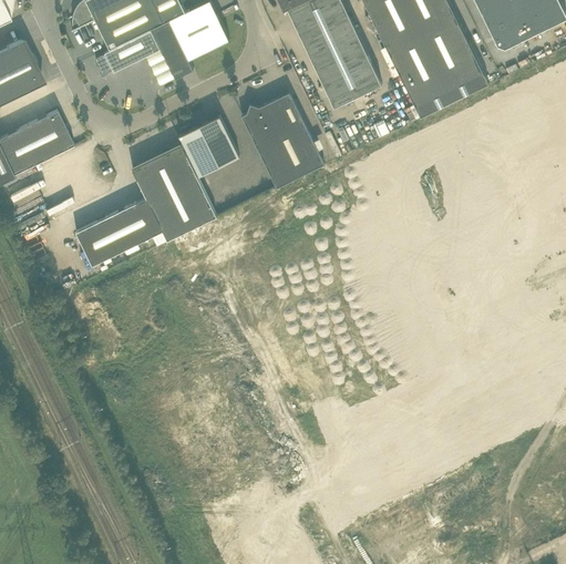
[(0,26),(10,21),(10,20),(12,0),(0,0),(0,26)]
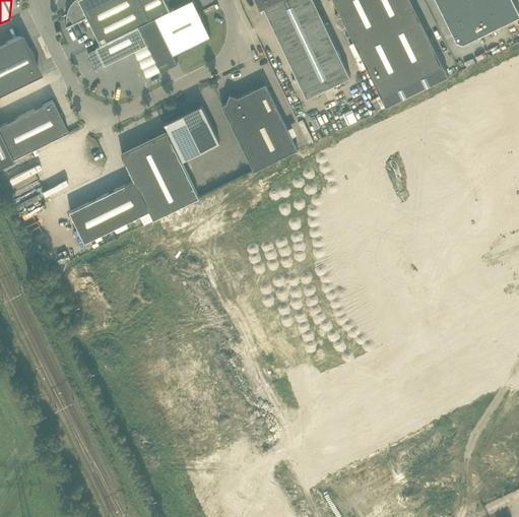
[(138,26),(154,19),(170,12),(164,0),(77,0),(76,1),(74,2),(73,4),(71,5),(70,7),(69,8),(68,10),(67,12),(67,14),(66,16),(66,17),(68,18),(72,25),(65,29),(65,30),(87,19),(100,46),(138,26)]
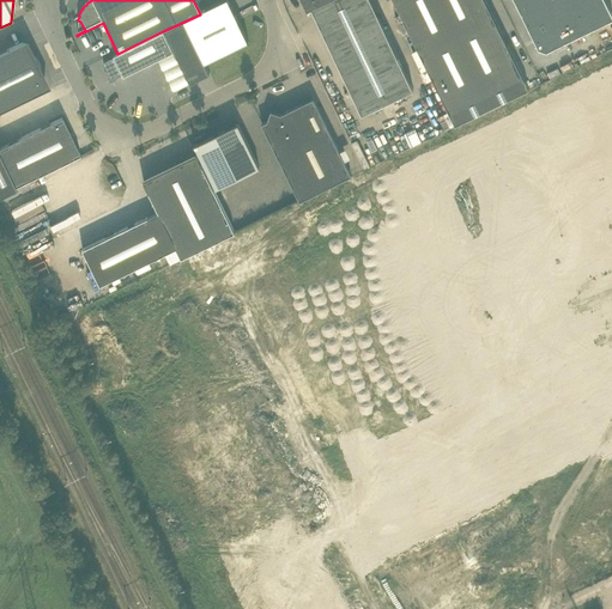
[(361,117),(371,113),(412,92),(367,0),(300,0),(306,13),(310,11),(361,117)]
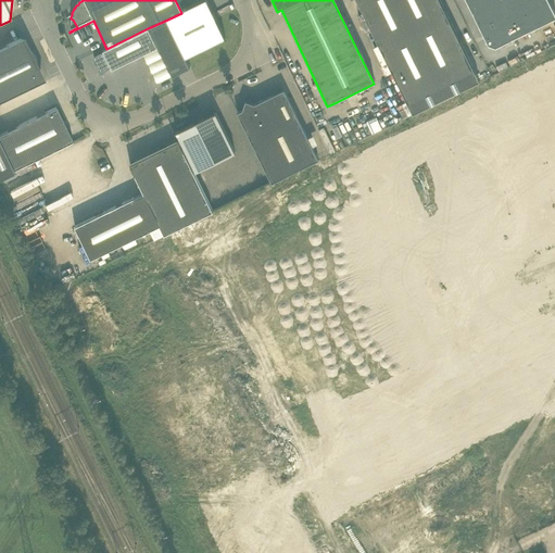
[(354,0),(407,107),(412,116),(478,84),(474,74),(437,0),(354,0)]
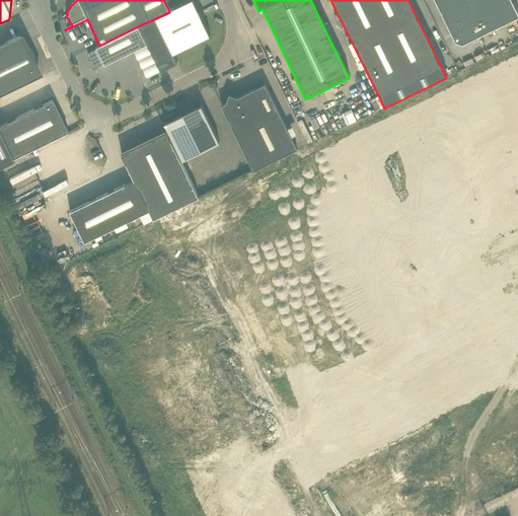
[(433,0),(455,44),(461,46),(517,17),(517,16),(510,0),(433,0)]
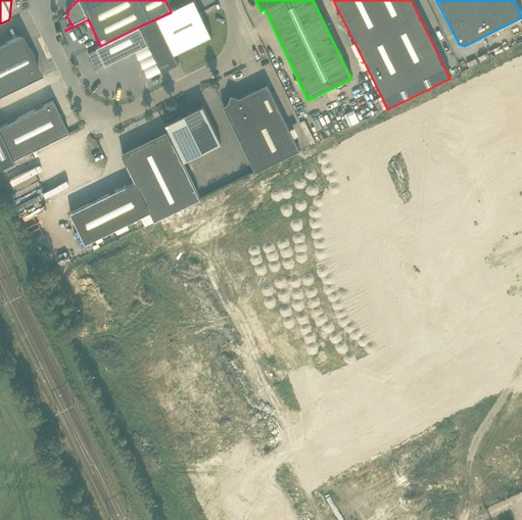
[(155,19),(174,56),(211,38),(193,1),(171,12),(155,19)]
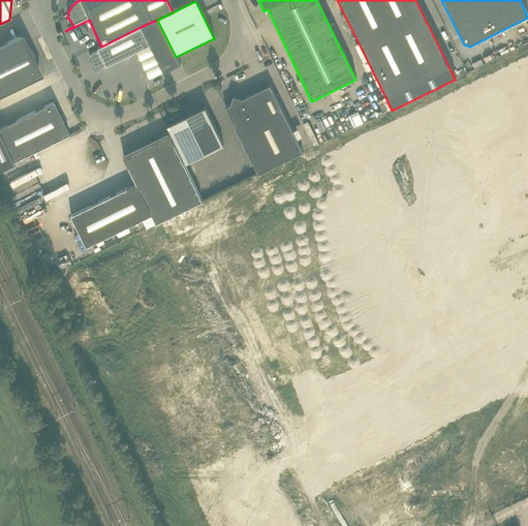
[(157,20),(141,27),(163,73),(171,70),(180,66),(180,65),(176,57),(157,20)]
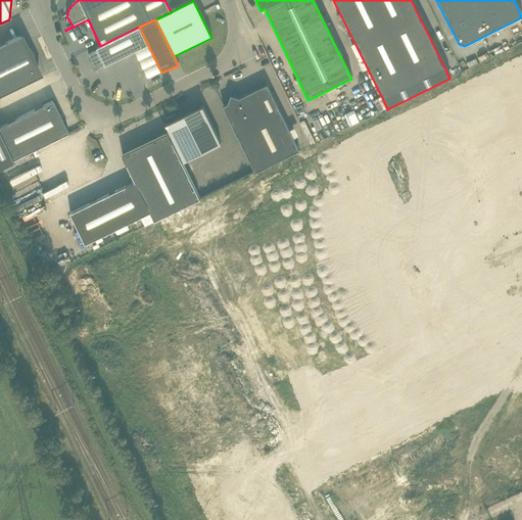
[(139,30),(105,46),(96,50),(96,51),(87,56),(93,69),(96,71),(103,66),(104,67),(135,53),(148,80),(160,74),(139,30)]
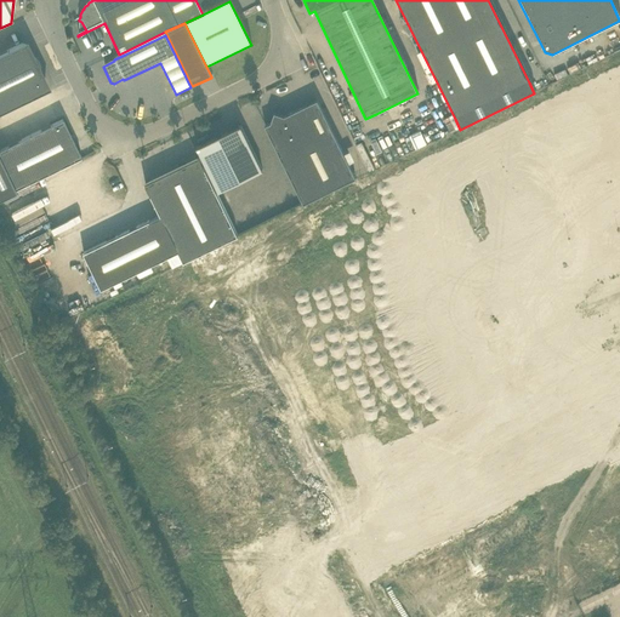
[(0,115),(43,93),(37,83),(38,81),(38,79),(39,78),(39,75),(39,74),(39,72),(39,70),(38,69),(38,67),(37,66),(35,64),(34,63),(33,62),(32,61),(30,60),(28,60),(27,58),(26,58),(20,47),(21,47),(20,46),(0,56),(0,115)]
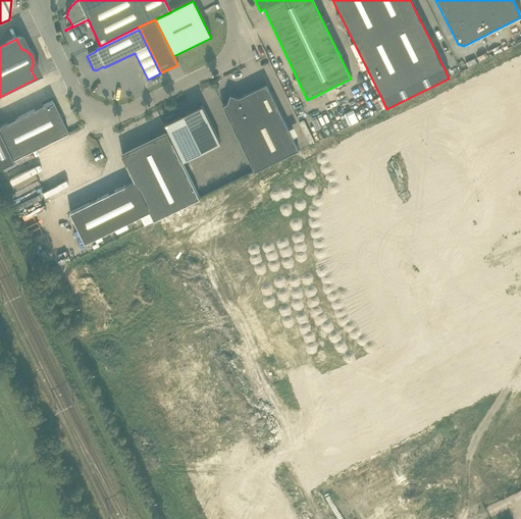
[(254,173),(298,152),(266,87),(239,100),(229,97),(227,105),(222,108),(254,173)]
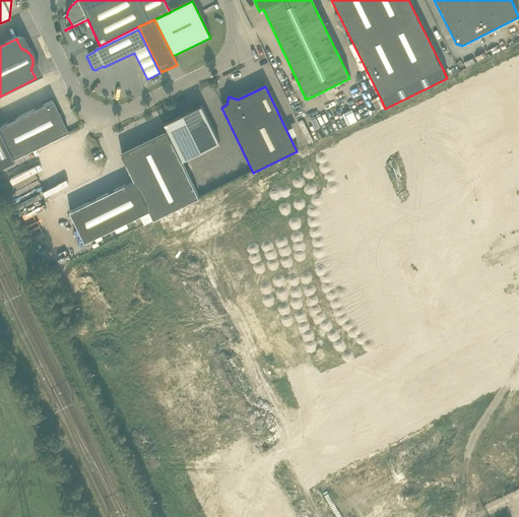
[(0,137),(11,162),(67,134),(52,103),(0,127),(0,137)]
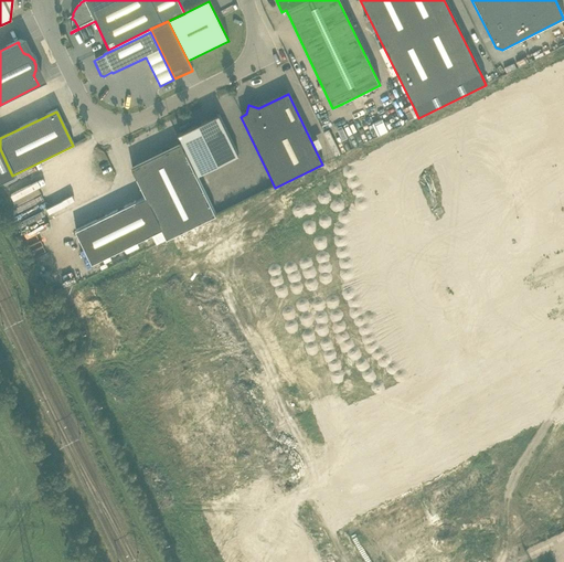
[(199,177),(229,162),(237,158),(219,117),(219,116),(178,136),(178,137),(179,137),(199,177)]
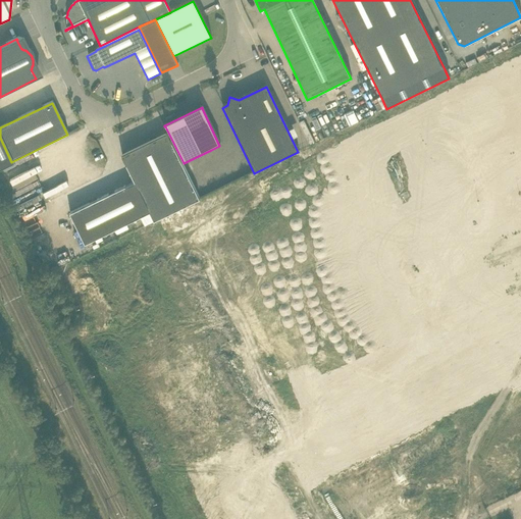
[(354,110),(346,113),(350,123),(357,121),(354,110)]
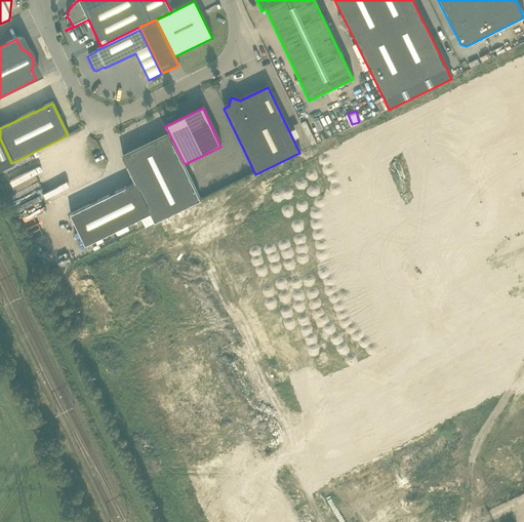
[(200,202),(168,135),(122,158),(134,185),(70,215),(85,247),(150,215),(154,225),(200,202)]
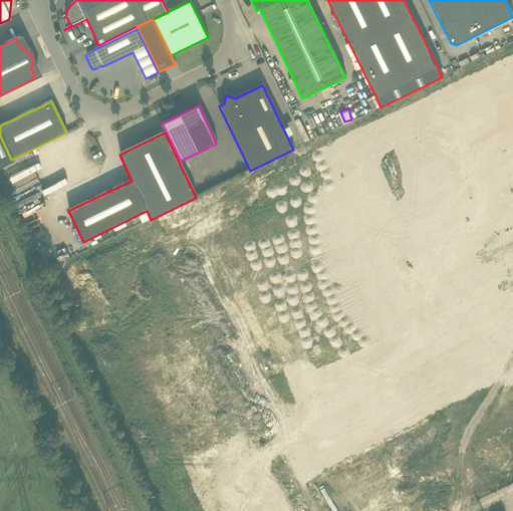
[(0,167),(12,161),(11,160),(0,136),(0,167)]
